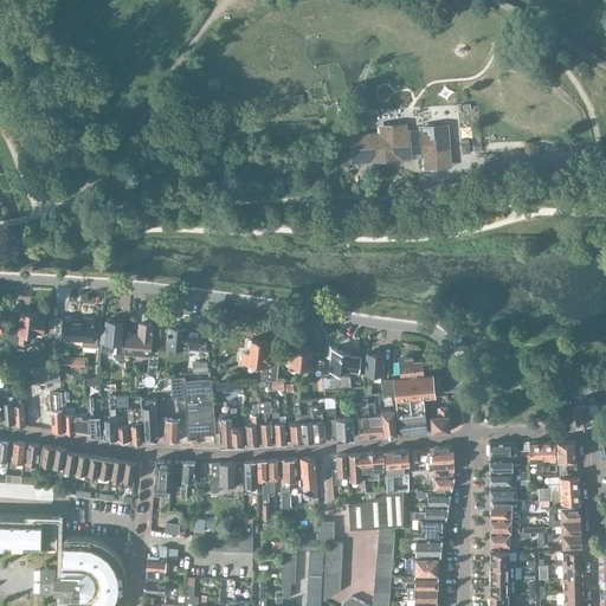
[(384,136),(353,137),(354,159),(408,155),(407,134),(403,134),(401,124),(382,126),(384,136)]
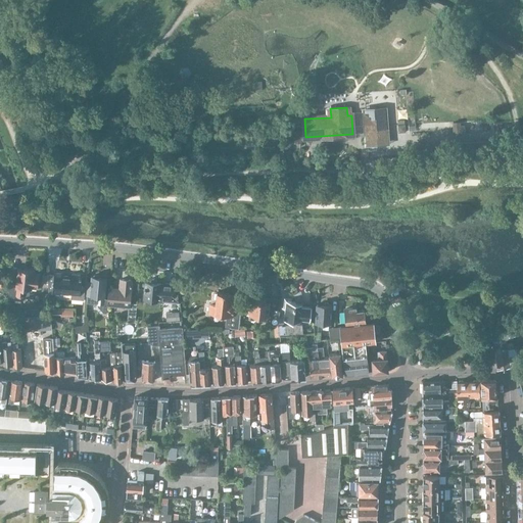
[(386,143),(384,108),(365,109),(367,144),(386,143)]
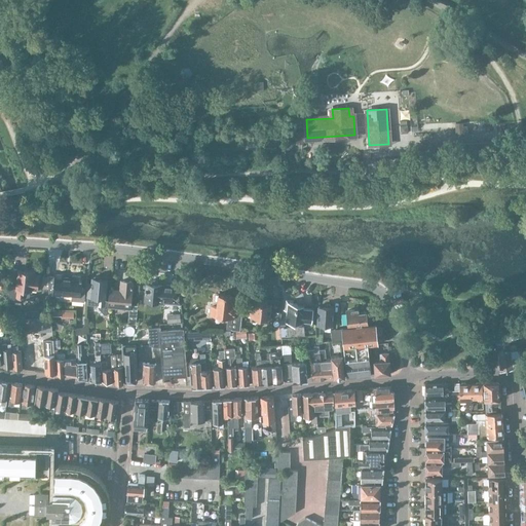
[(455,135),(463,135),(463,122),(454,123),(455,135)]
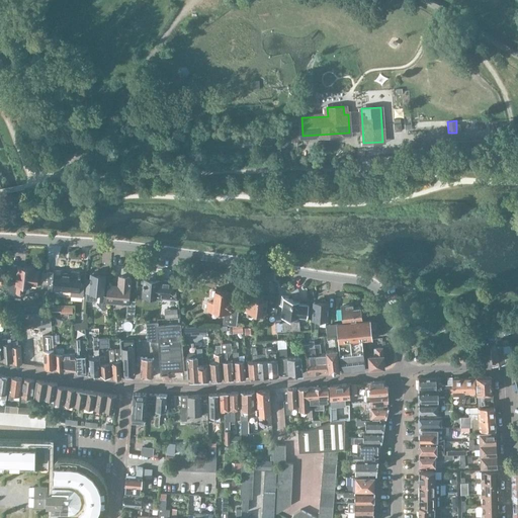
[(410,134),(409,123),(400,123),(400,135),(410,134)]
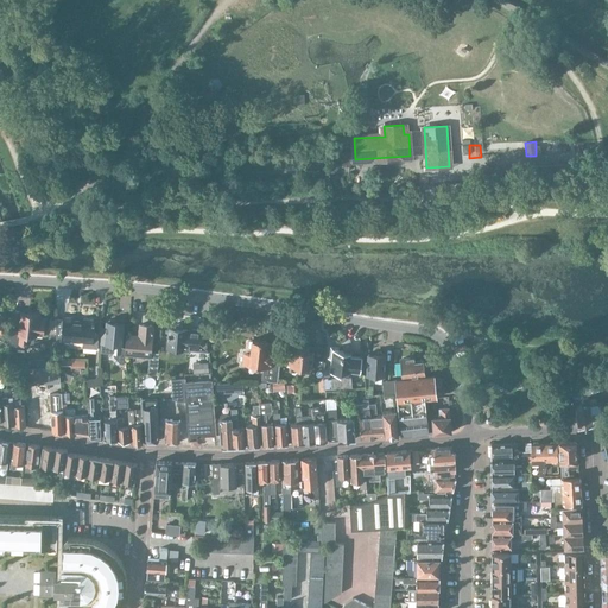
[(350,153),(339,151),(337,164),(349,166),(350,153)]
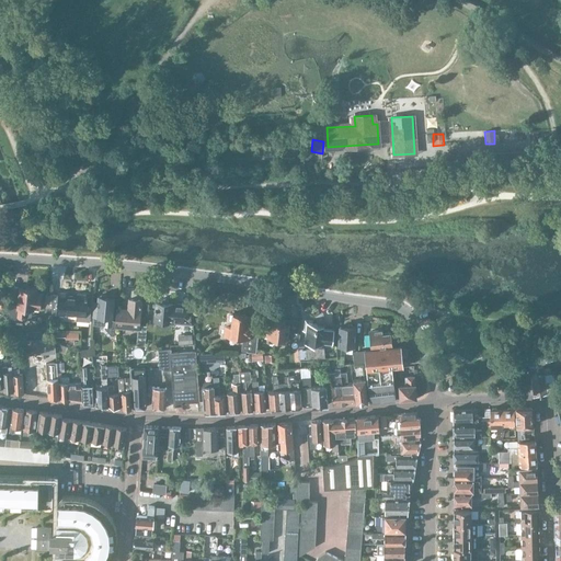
[(2,319),(9,320),(9,309),(3,309),(4,301),(1,300),(2,286),(0,285),(0,313),(2,315),(2,319)]
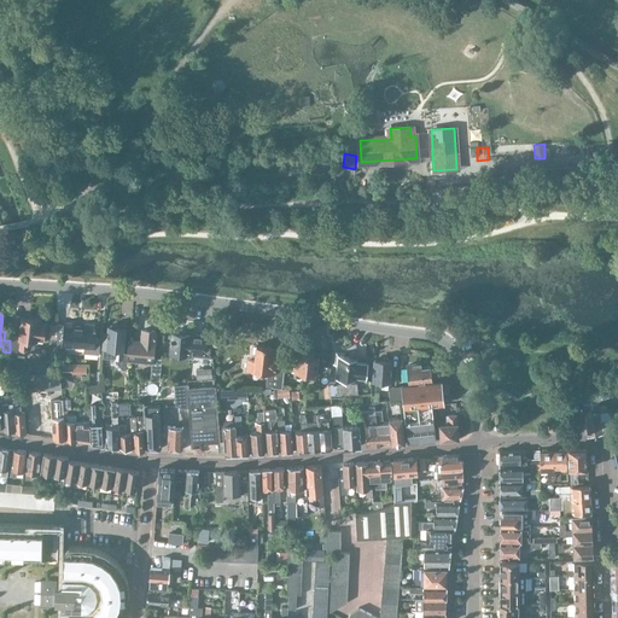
[(27,354),(30,351),(31,342),(38,342),(38,340),(45,340),(46,331),(42,331),(45,320),(22,318),(18,338),(17,338),(17,337),(10,336),(10,340),(10,353),(27,354)]
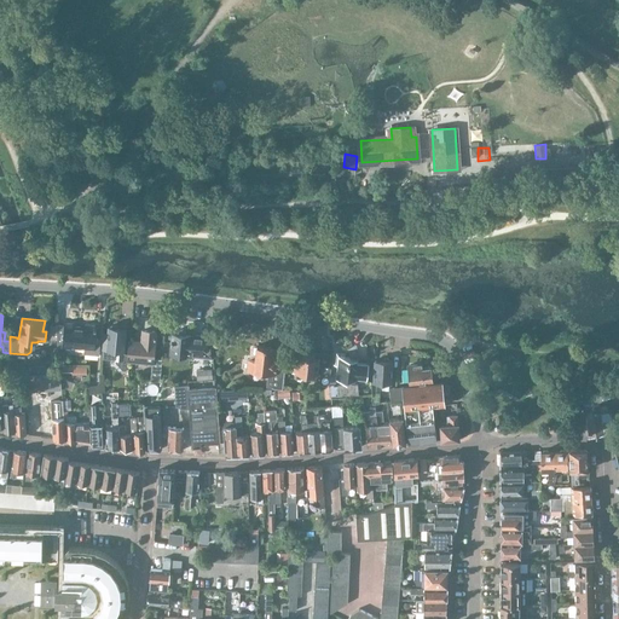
[(98,353),(99,340),(96,340),(96,328),(94,328),(94,325),(85,324),(85,327),(75,327),(75,324),(64,323),(64,325),(56,325),(57,346),(58,346),(59,366),(64,366),(65,346),(86,348),(85,353),(98,353)]
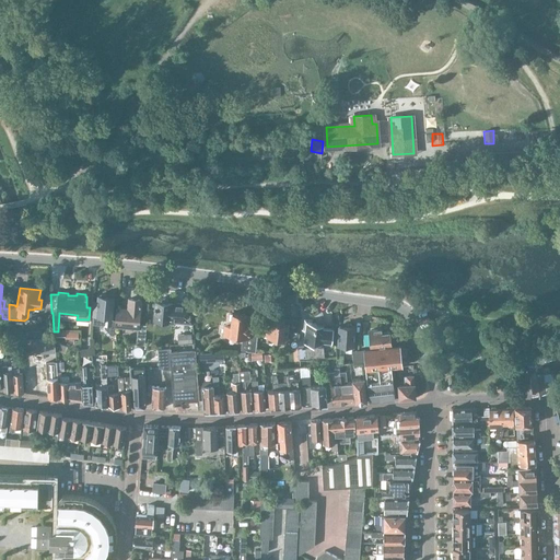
[(114,336),(115,327),(116,321),(112,319),(112,318),(114,298),(106,296),(106,294),(101,294),(101,295),(98,295),(97,302),(94,302),(93,315),(93,325),(105,326),(105,328),(111,335),(114,336)]
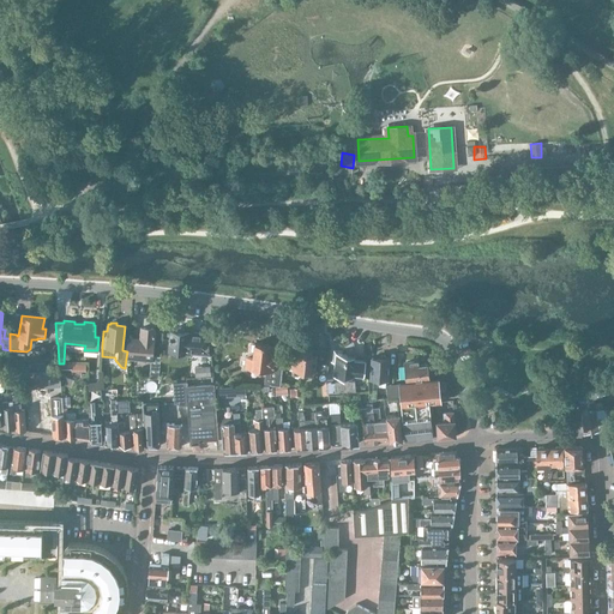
[(210,333),(184,332),(184,330),(182,327),(181,327),(179,327),(178,327),(175,329),(175,331),(172,330),(169,351),(211,355),(210,333)]
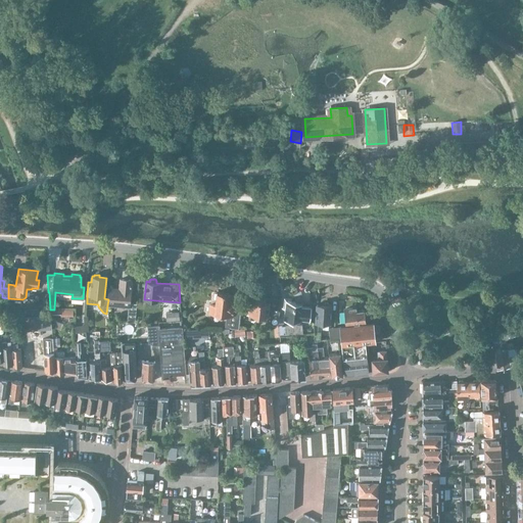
[(129,307),(127,321),(135,321),(137,304),(130,303),(132,281),(121,280),(120,289),(109,288),(108,299),(107,305),(129,307)]
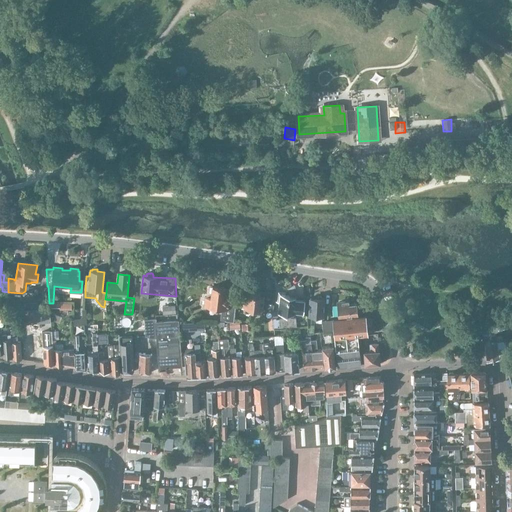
[(206,303),(206,305),(208,306),(209,306),(209,307),(222,309),(220,320),(233,321),(235,305),(228,304),(230,288),(212,286),(211,298),(209,298),(207,299),(206,301),(206,303)]
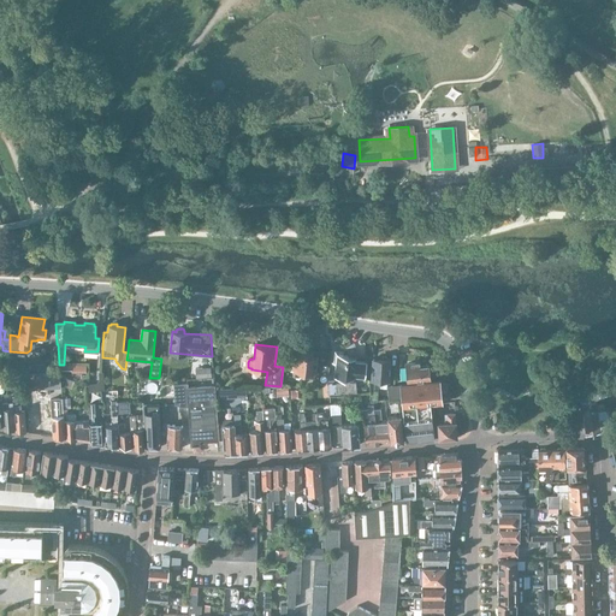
[(292,350),(290,369),(294,369),(294,371),(314,374),(312,388),(318,389),(318,374),(324,374),(324,373),(329,373),(330,367),(327,367),(329,353),(312,350),(309,350),(308,348),(302,347),(301,349),(298,349),(298,350),(292,350)]
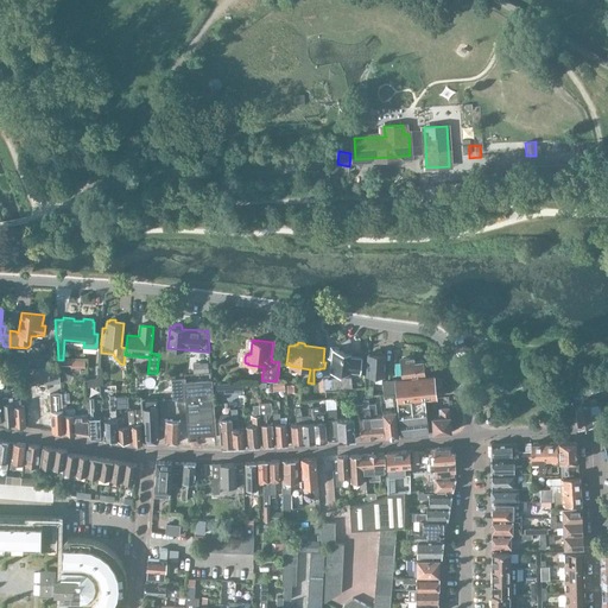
[(330,347),(329,359),(331,359),(330,372),(339,373),(339,378),(331,378),(333,388),(352,387),(350,378),(347,378),(346,375),(349,375),(349,373),(361,374),(362,358),(350,356),(352,353),(343,352),(343,350),(339,349),(339,348),(330,347)]
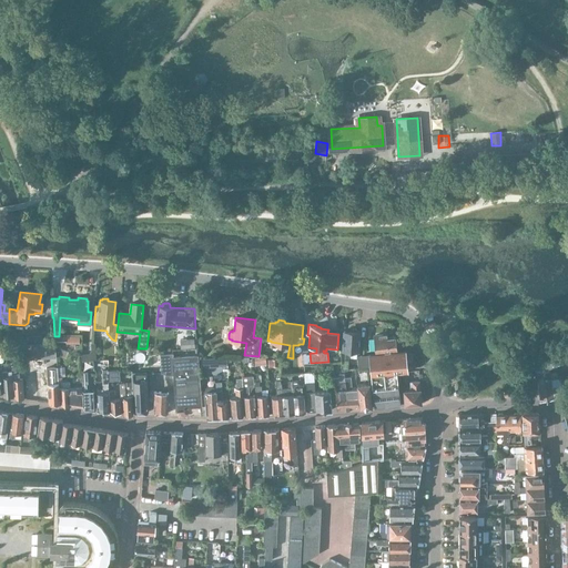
[(343,351),(340,351),(340,352),(341,359),(348,359),(348,352),(358,353),(359,332),(344,331),(343,351)]
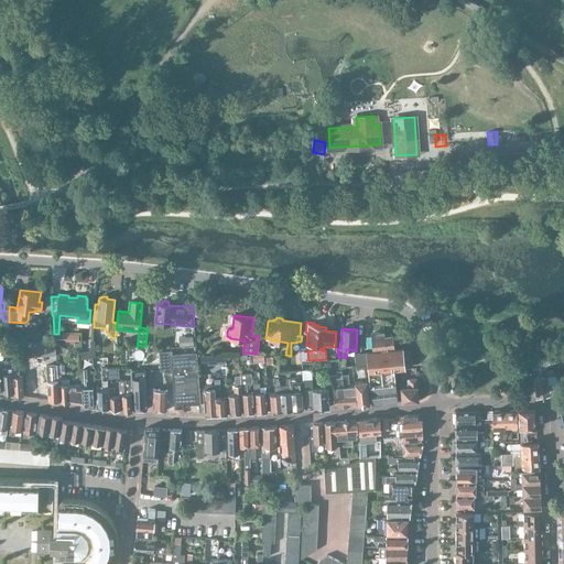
[(371,333),(373,351),(393,349),(392,334),(384,335),(384,332),(371,333)]
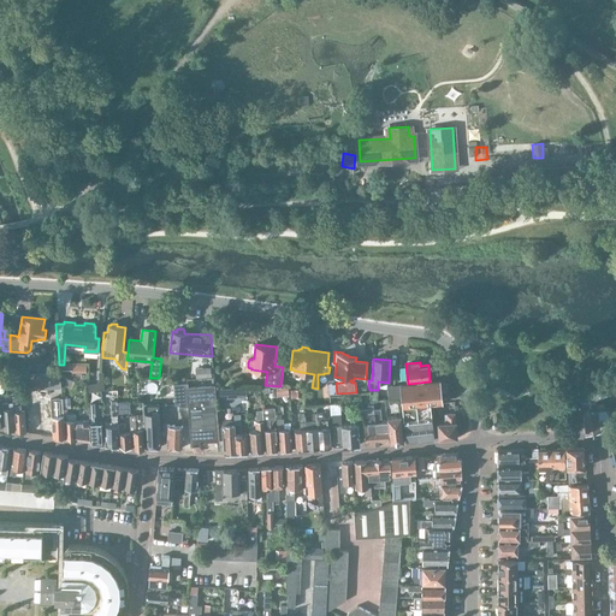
[(61,388),(59,371),(23,373),(25,389),(61,388)]
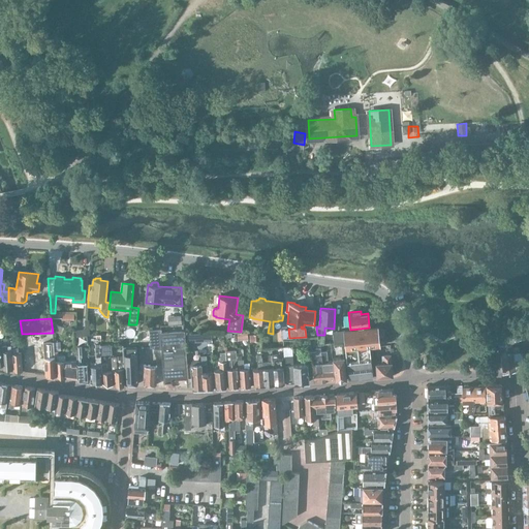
[(369,328),(350,330),(343,331),(344,344),(345,351),(348,379),(373,377),(372,375),(370,348),(375,347),(379,346),(377,327),(369,328)]
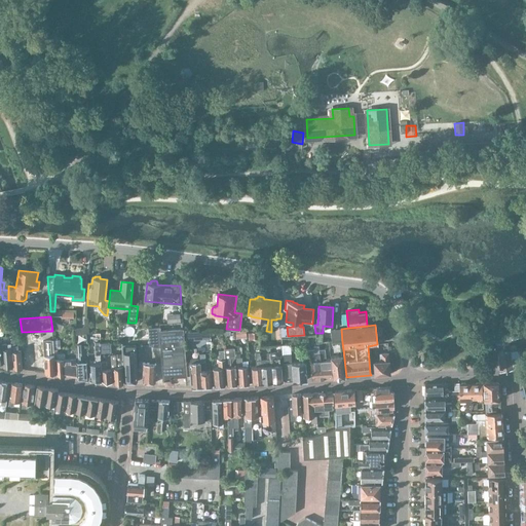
[(160,328),(148,328),(149,345),(151,345),(153,347),(161,346),(160,330),(160,328)]
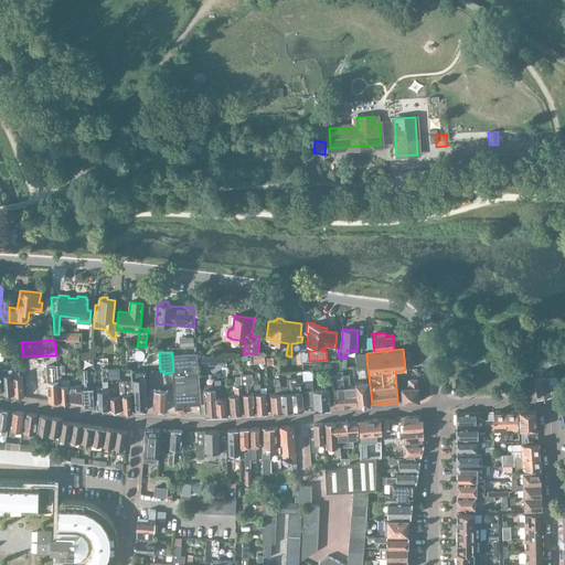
[(195,354),(195,353),(172,354),(173,372),(176,408),(184,407),(183,405),(204,404),(203,388),(199,390),(198,371),(196,364),(196,356),(195,354)]
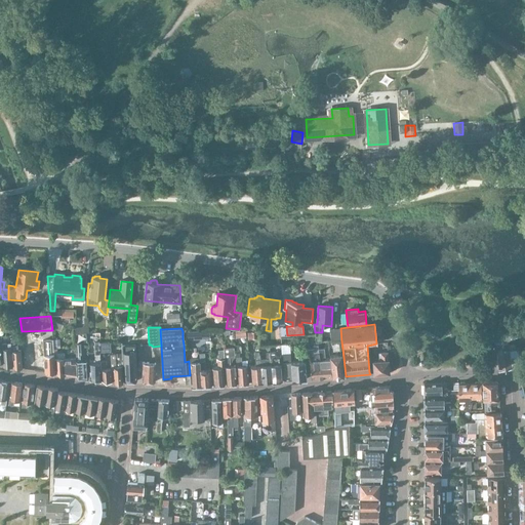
[(245,335),(246,335),(245,329),(235,330),(236,337),(246,336),(245,335)]
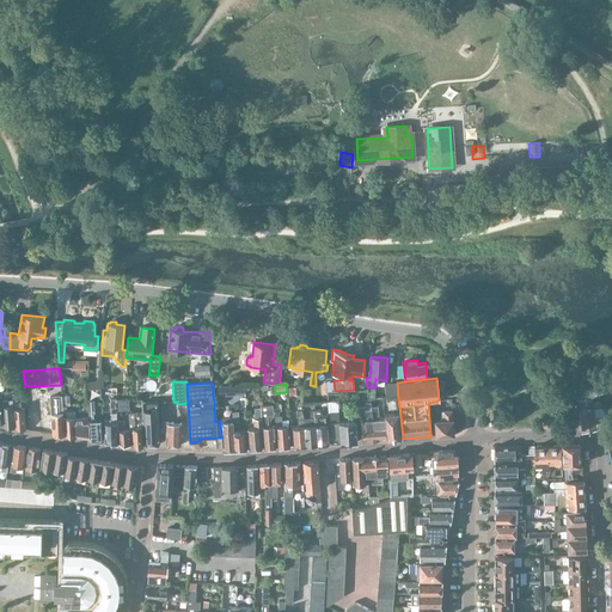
[(114,393),(114,398),(110,398),(110,403),(110,423),(104,423),(105,441),(117,444),(117,421),(116,410),(116,402),(116,399),(116,398),(116,393),(114,393)]
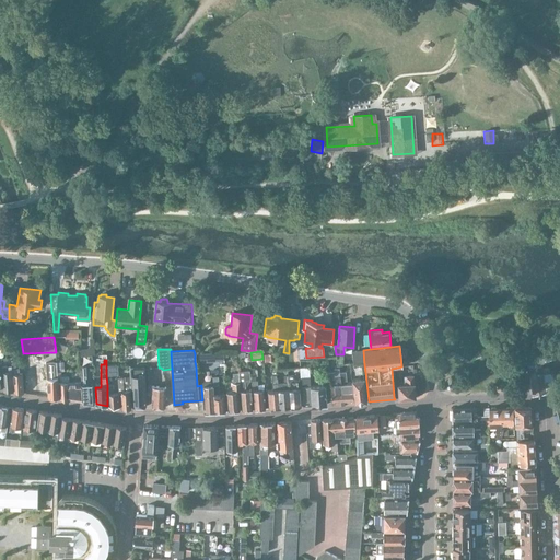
[(24,393),(22,373),(20,374),(19,369),(16,369),(15,361),(11,361),(12,366),(13,392),(24,393)]
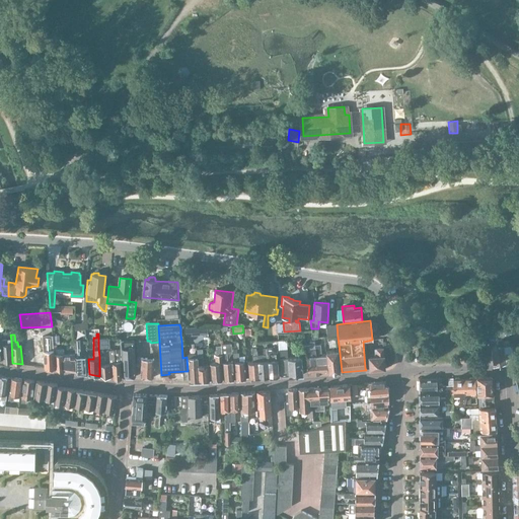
[(54,354),(54,350),(53,335),(42,336),(44,351),(45,368),(55,369),(54,354)]
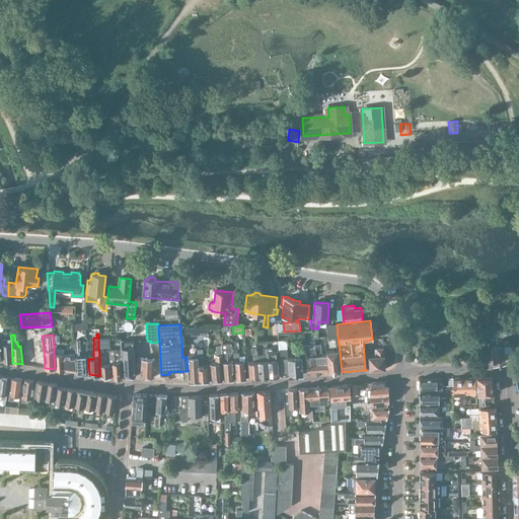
[(509,338),(503,339),(506,362),(517,360),(513,343),(510,343),(509,338)]
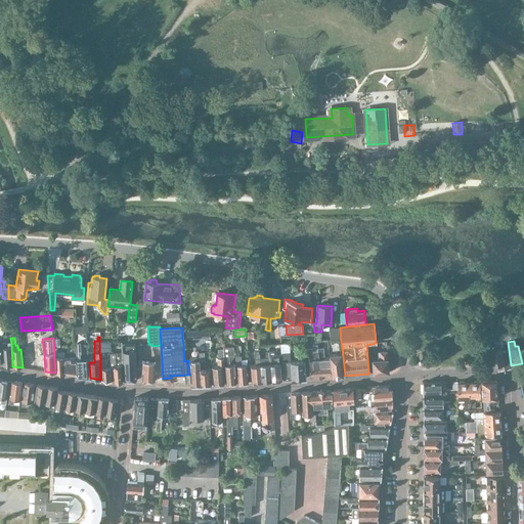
[(105,342),(99,342),(99,344),(99,351),(105,351),(111,350),(111,342),(105,342)]
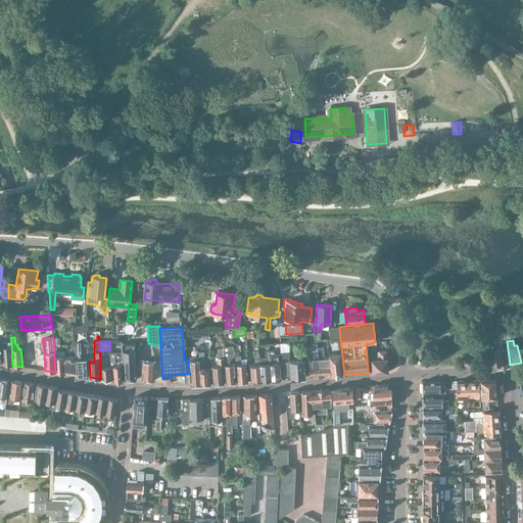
[(307,352),(307,359),(310,372),(311,377),(321,376),(318,347),(317,341),(315,341),(312,341),(313,352),(307,352)]
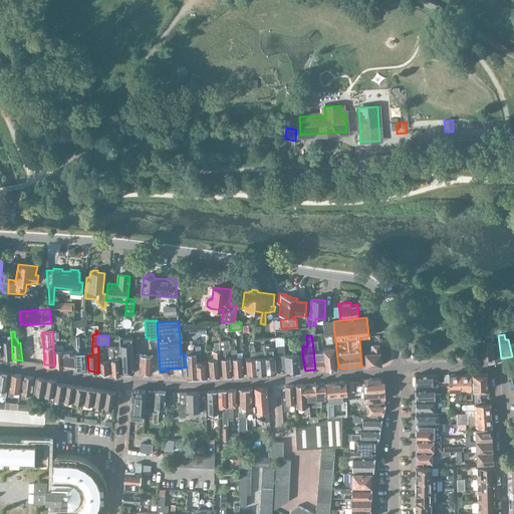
[(501,358),(498,335),(492,337),(492,342),(486,343),(488,359),(489,361),(501,358)]
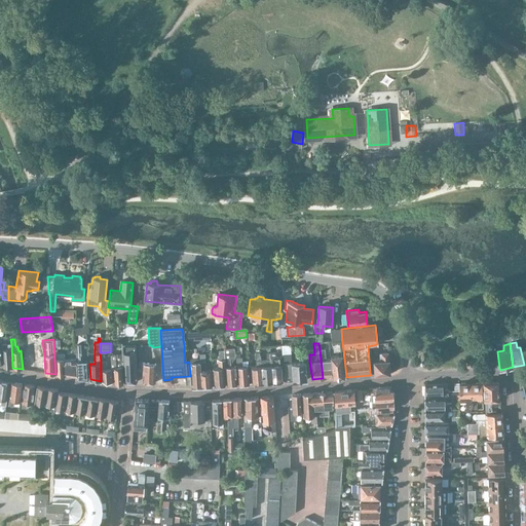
[(11,368),(9,348),(9,344),(1,344),(3,367),(11,368)]
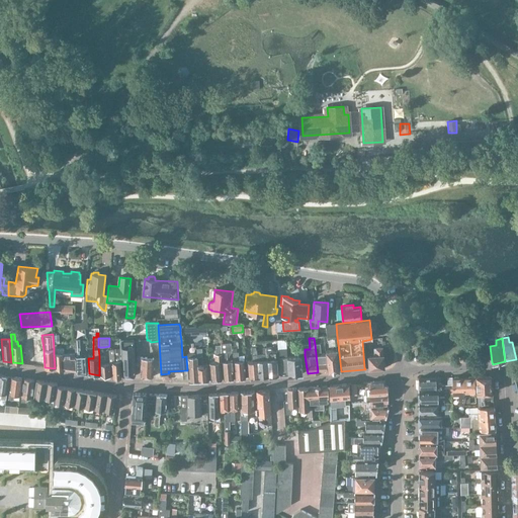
[(135,376),(134,365),(135,356),(134,340),(120,340),(120,348),(121,356),(121,375),(135,376)]
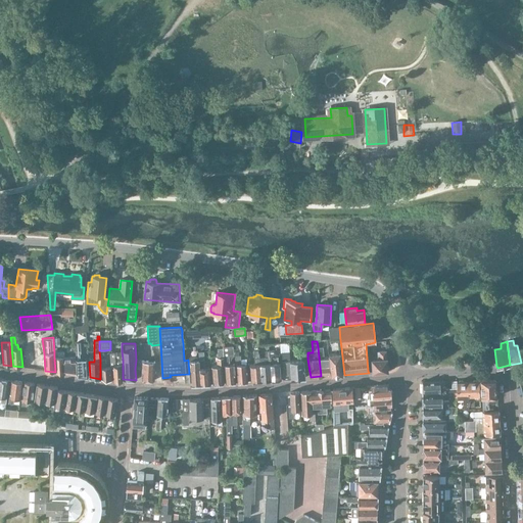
[(373,359),(371,343),(366,344),(368,371),(373,371),(373,373),(388,372),(387,359),(386,350),(377,351),(378,359),(373,359)]
